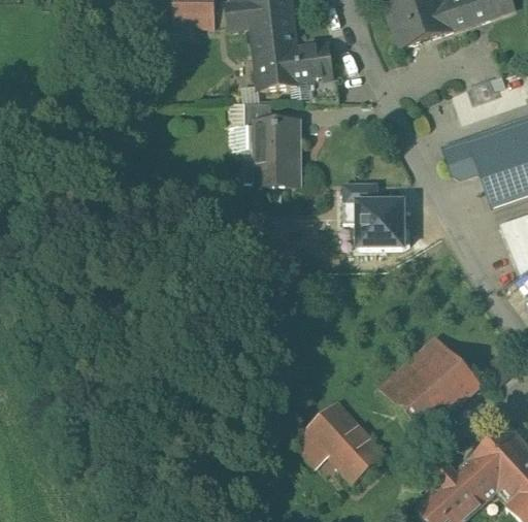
[(172,0),(172,24),(213,24),(213,0),(172,0)]
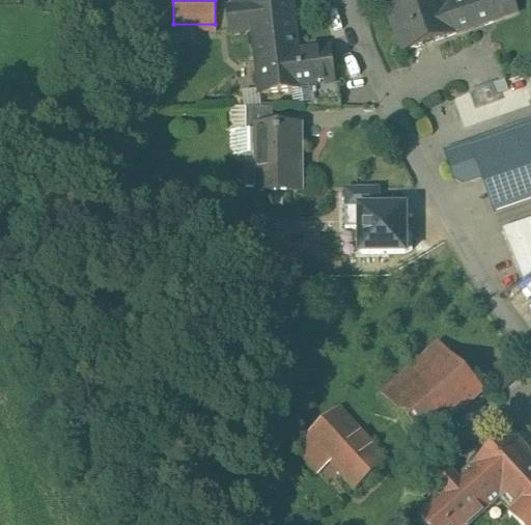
[(234,0),(227,1),(229,27),(252,24),(249,0),(234,0)]
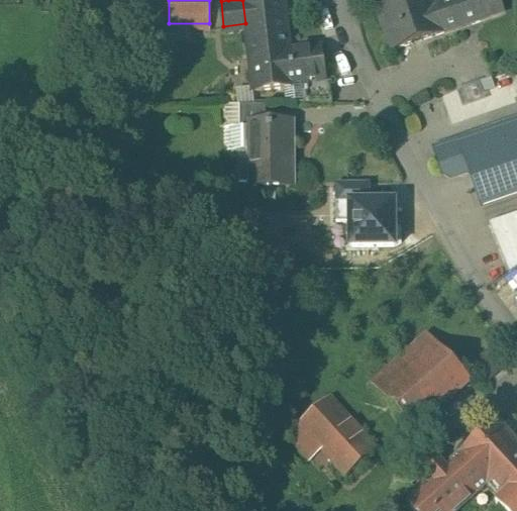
[(242,0),(245,23),(245,25),(248,52),(289,46),(289,44),(284,0),(242,0)]
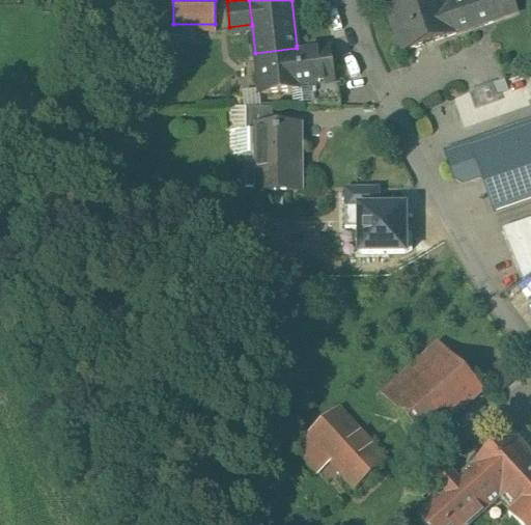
[(385,0),(392,18),(443,0),(385,0)]
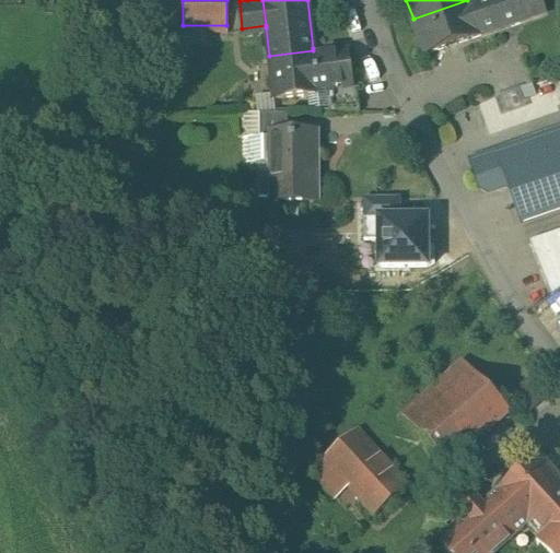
[(467,0),(413,19),(423,47),(493,24),(531,11),(545,6),(543,0),(467,0)]
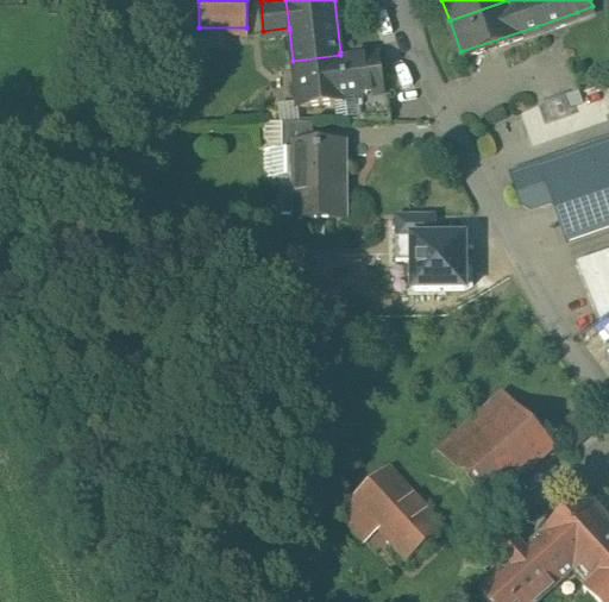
[(577,12),(537,26),(541,39),(581,25),(577,12)]
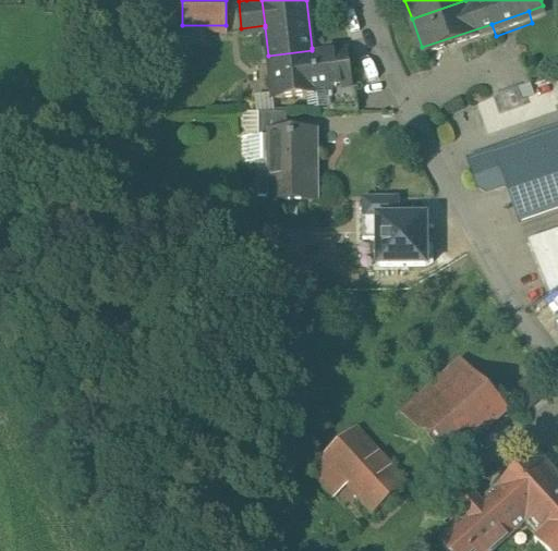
[(312,50),(268,56),(273,93),(317,87),(317,84),(351,81),(347,44),(312,48),(312,50)]
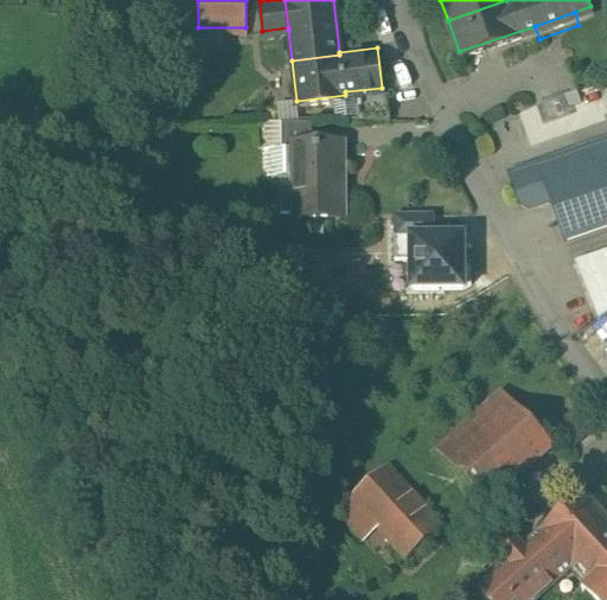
[(592,80),(518,106),(530,138),(604,113),(592,80)]
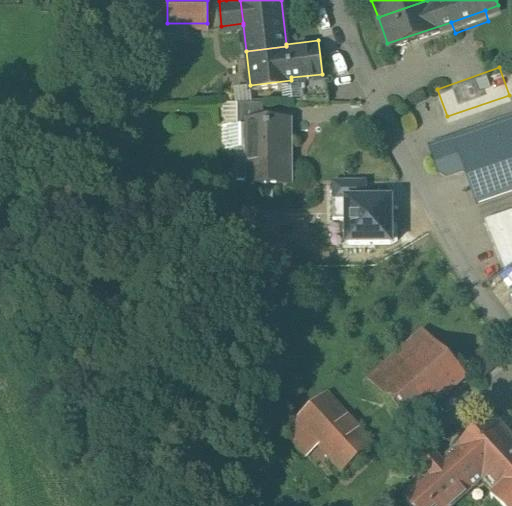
[(327,80),(302,83),(304,97),(328,97),(327,80)]
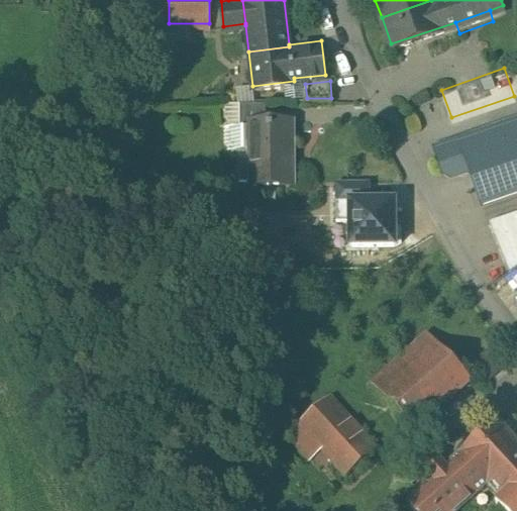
[(265,99),(238,99),(239,122),(250,122),(250,120),(266,120),(265,99)]
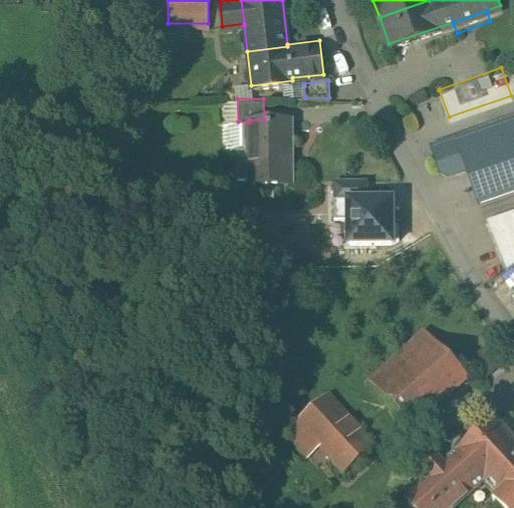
[(513,111),(454,133),(465,165),(477,199),(513,186),(513,111)]
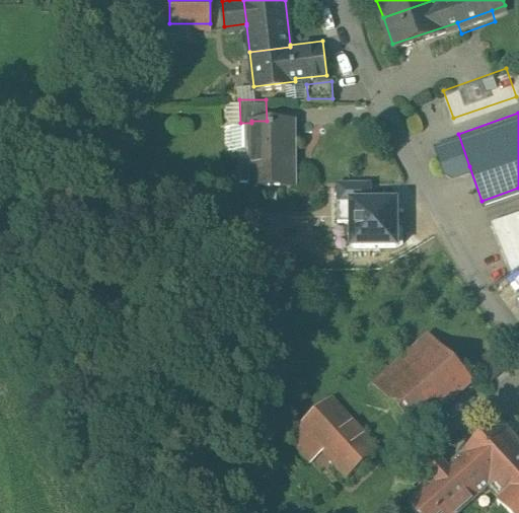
[(267,121),(251,121),(251,123),(252,179),(292,178),(292,121),(267,121)]
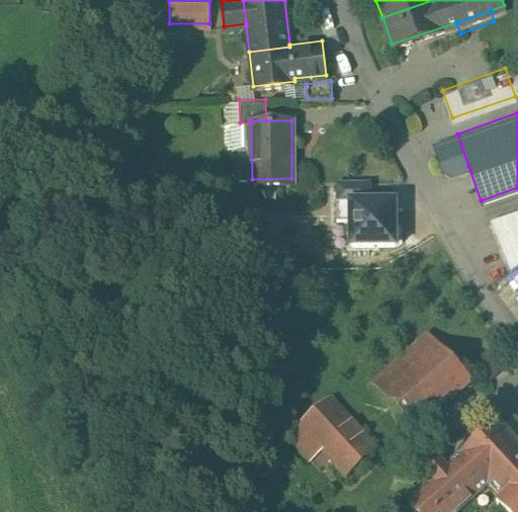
[(457,134),(434,142),(444,168),(451,172),(468,166),(457,134)]
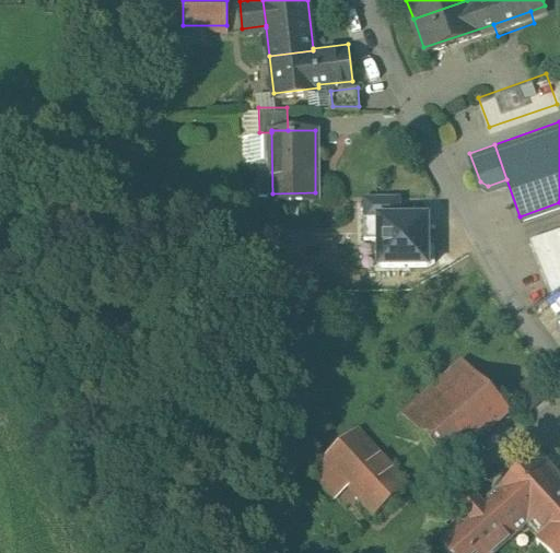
[(363,192),(363,214),(380,214),(380,213),(400,213),(400,192),(363,192)]
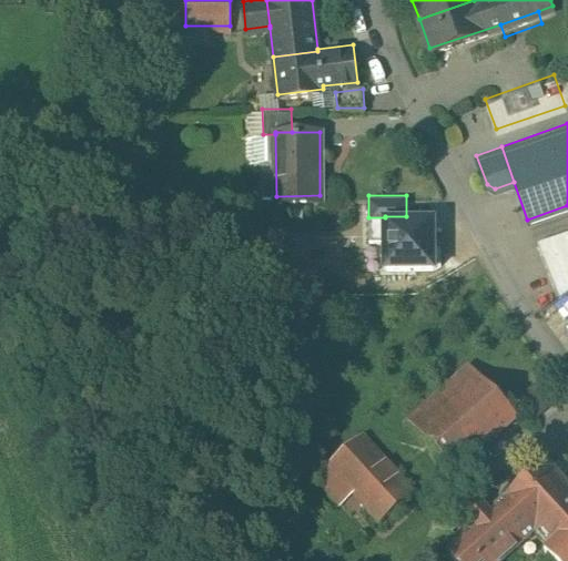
[(385,217),(368,217),(369,240),(385,238),(385,265),(434,265),(440,261),(440,245),(434,242),(434,216),(406,216),(385,216),(385,217)]
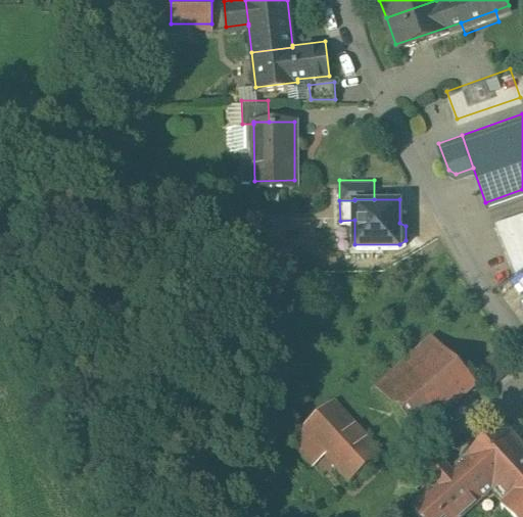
[(522,209),(494,221),(510,261),(522,250),(522,209)]
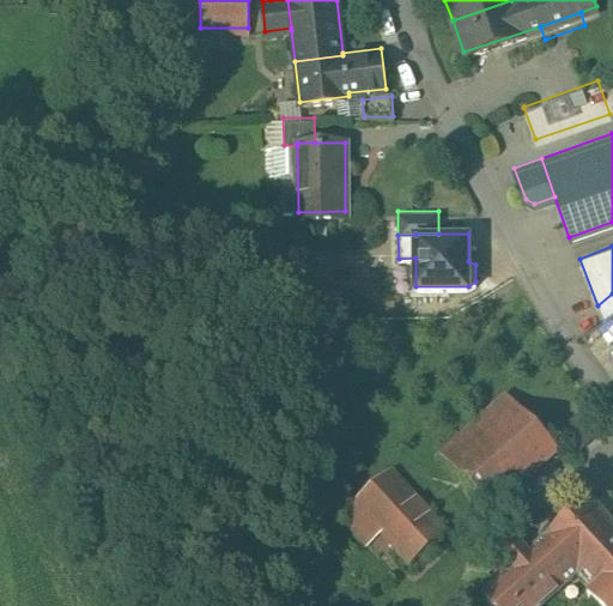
[(505,388),(439,448),(492,507),(558,447),(505,388)]
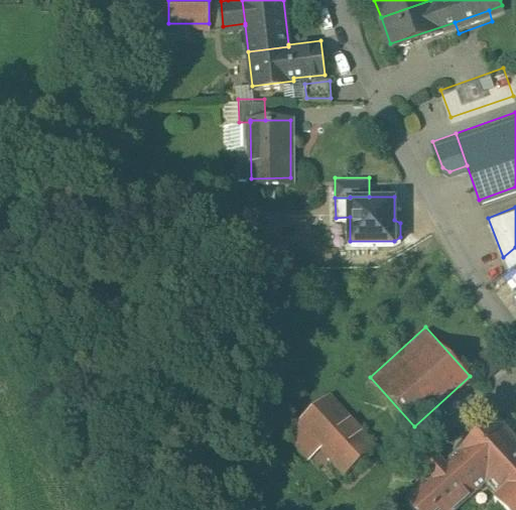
[(375,442),(329,390),(285,429),(333,480),(345,470),(375,442)]
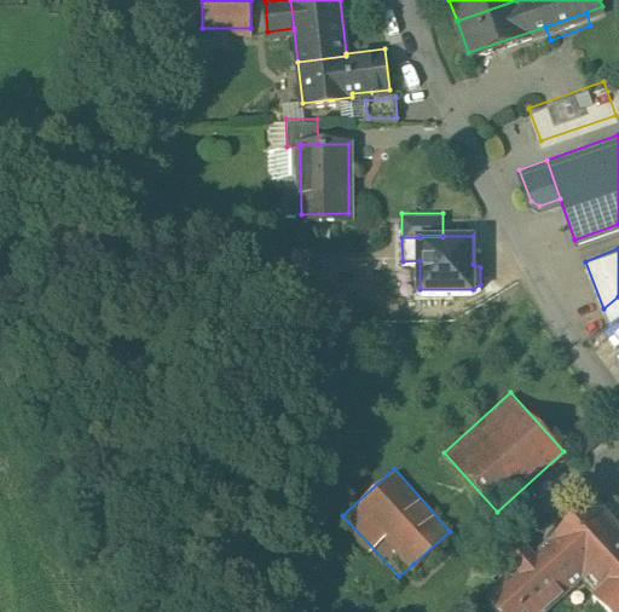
[(618,523),(595,497),(486,596),(501,611),(541,611),(583,573),(599,592),(618,572),(618,523)]
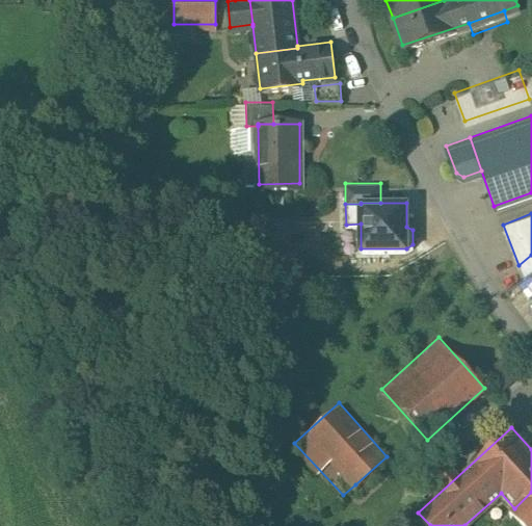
[(531,525),(531,492),(514,508),(509,513),(521,525),(531,525)]
